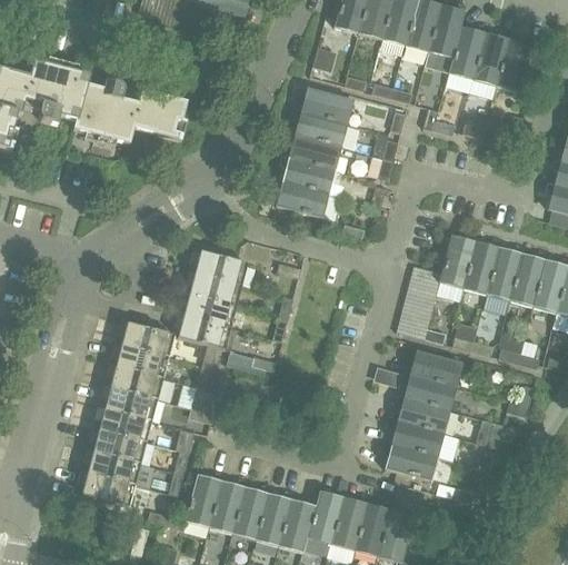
[(141,0),(137,18),(138,18),(139,17),(151,19),(156,0),(141,0)]
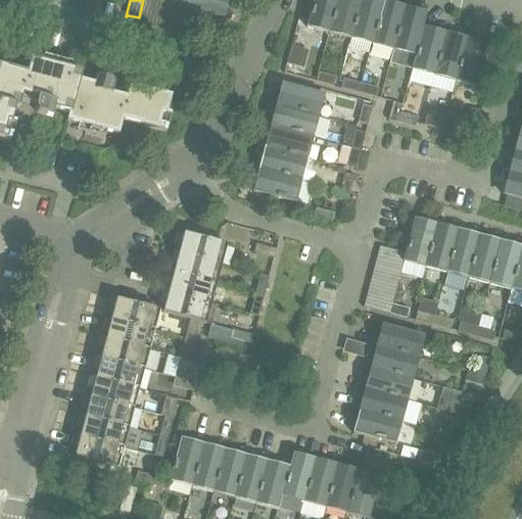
[(150,22),(156,0),(143,0),(139,17),(150,21),(150,22)]
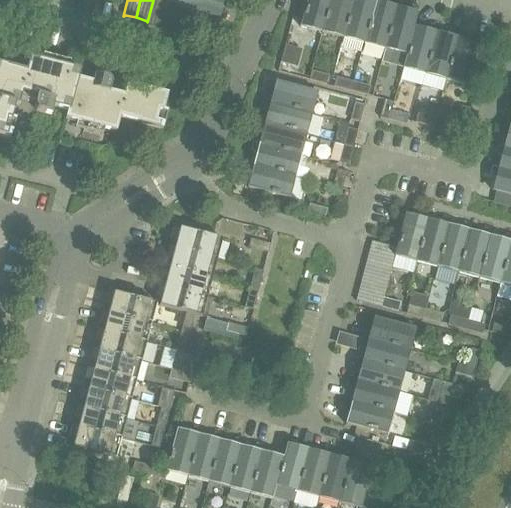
[(153,0),(147,22),(148,23),(148,21),(159,24),(158,25),(159,25),(166,0),(153,0)]
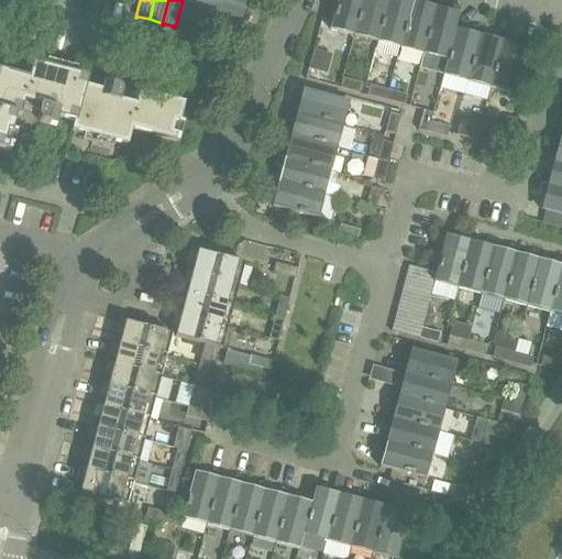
[(188,30),(195,3),(183,0),(175,28),(175,29),(176,26),(188,30)]
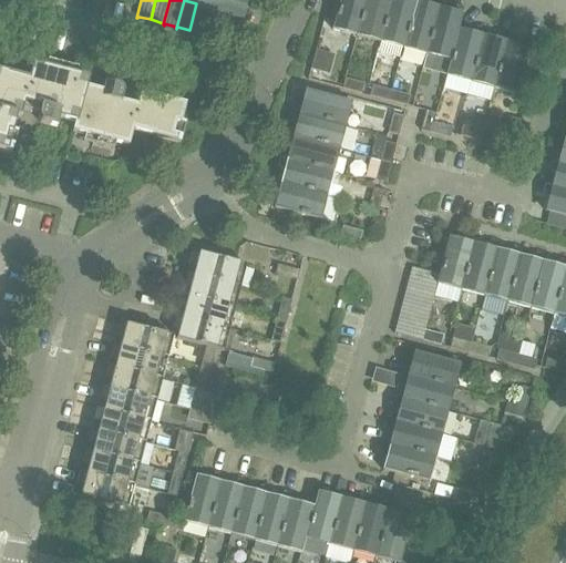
[(245,8),(247,0),(197,0),(196,3),(196,4),(209,8),(250,19),(253,10),(245,8)]
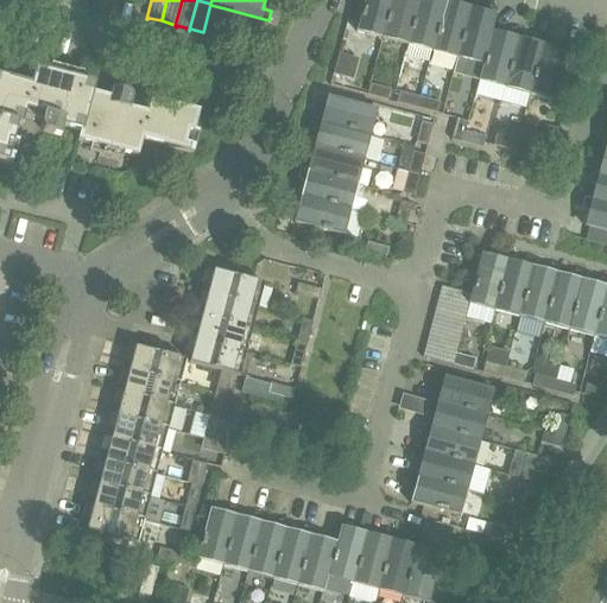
[(364,0),(358,27),(383,35),(391,0),(364,0)]
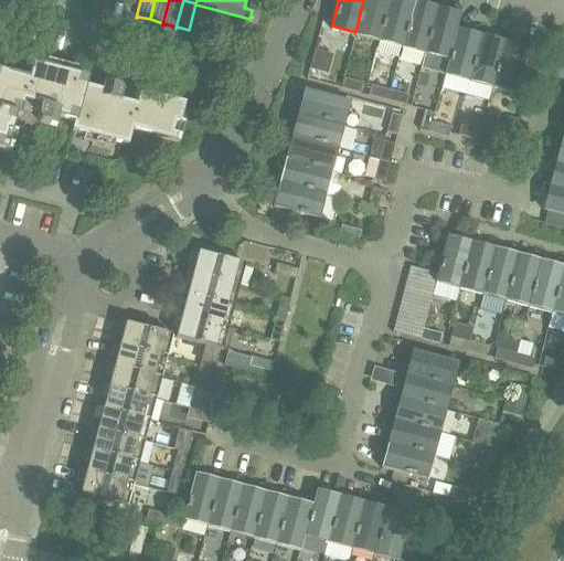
[(363,0),(355,32),(379,39),(389,0),(363,0)]
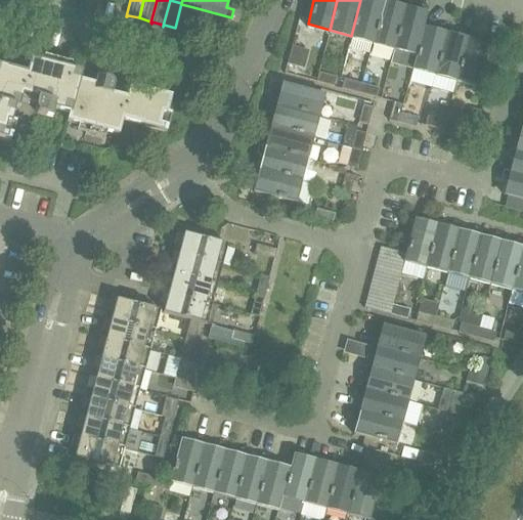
[(360,0),(351,36),(373,41),(383,0),(360,0)]
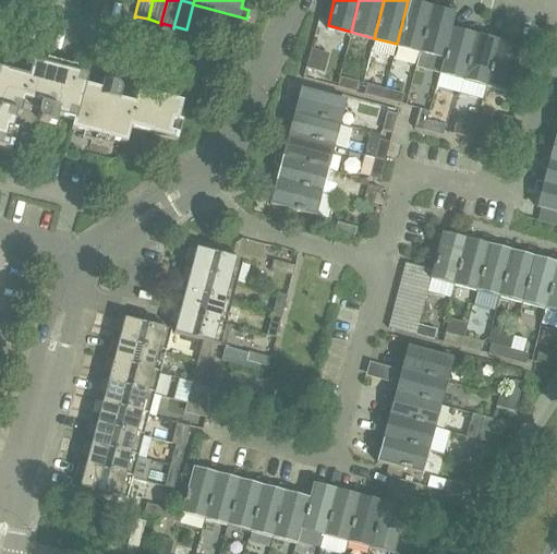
[(424,0),(424,2),(418,0),(408,0),(397,44),(420,50),(432,4),(433,4),(434,0),(424,0)]
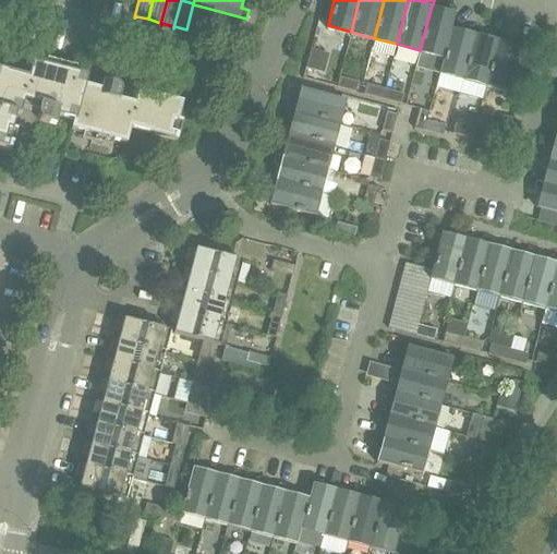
[(432,4),(420,50),(444,57),(451,25),(457,3),(449,1),(447,8),(433,4),(432,4)]
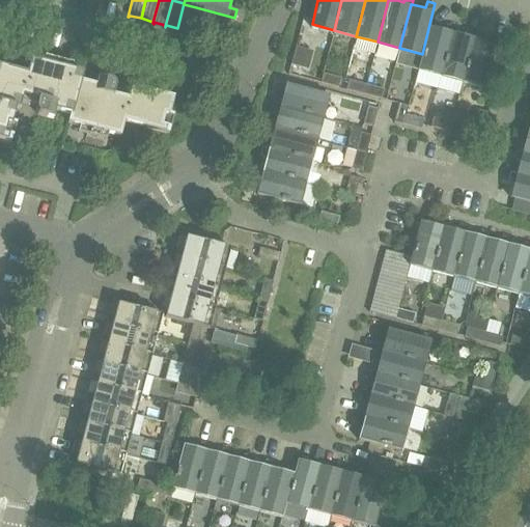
[(184,4),(184,3),(177,28),(189,31),(188,32),(189,33),(196,7),(184,4)]
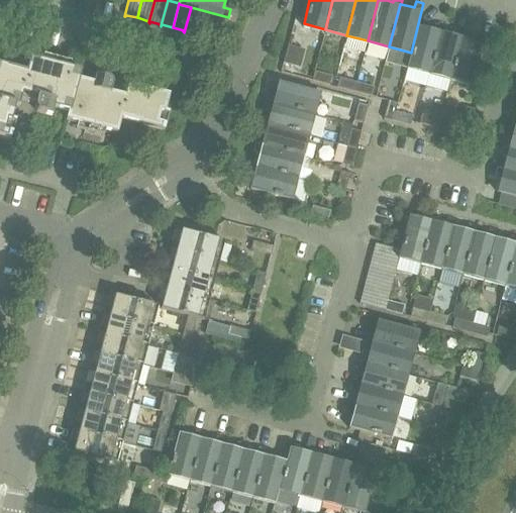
[(418,23),(411,53),(407,66),(429,72),(440,29),(441,29),(443,23),(435,21),(433,27),(418,23)]
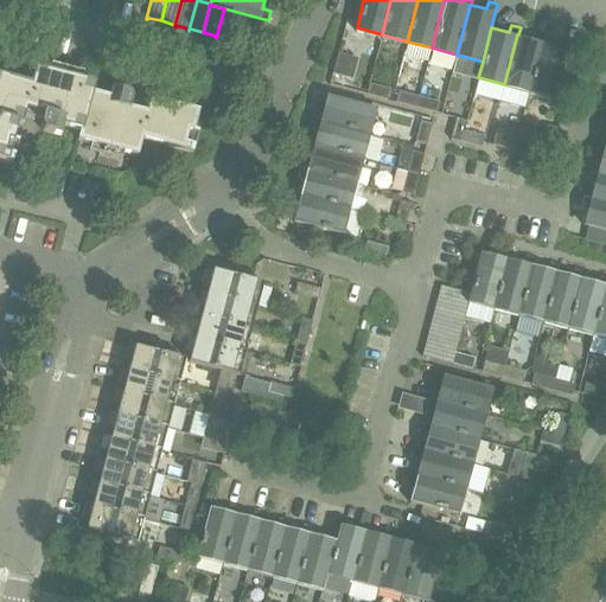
[(517,34),(504,84),(529,91),(542,40),(543,42),(546,34),(536,32),(534,39),(518,34),(517,34)]
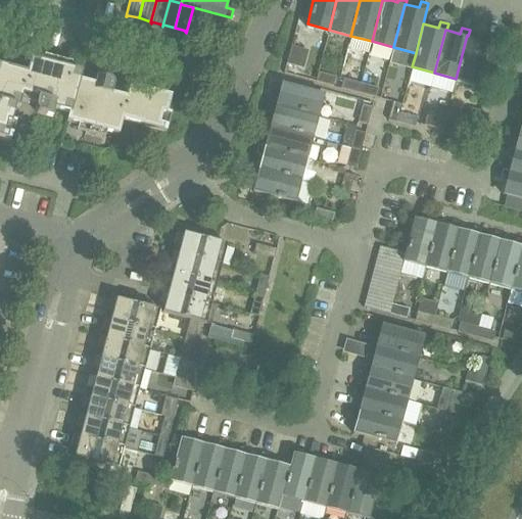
[(481,39),(468,36),(467,35),(456,79),(478,84),(491,35),(483,33),(481,39)]
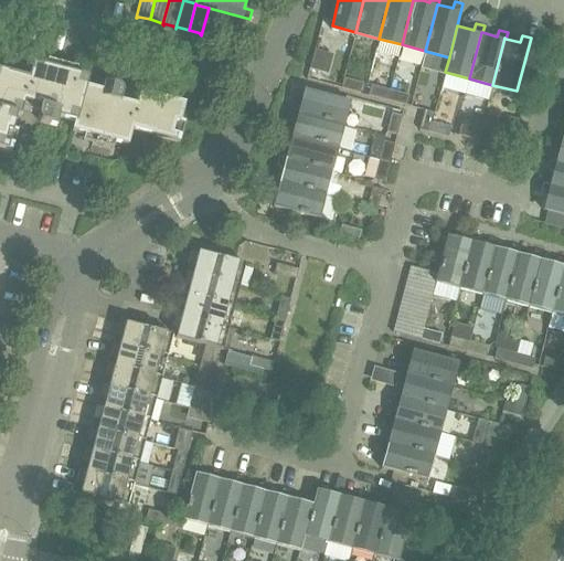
[(316,46),(310,65),(320,69),(326,49),(316,46)]
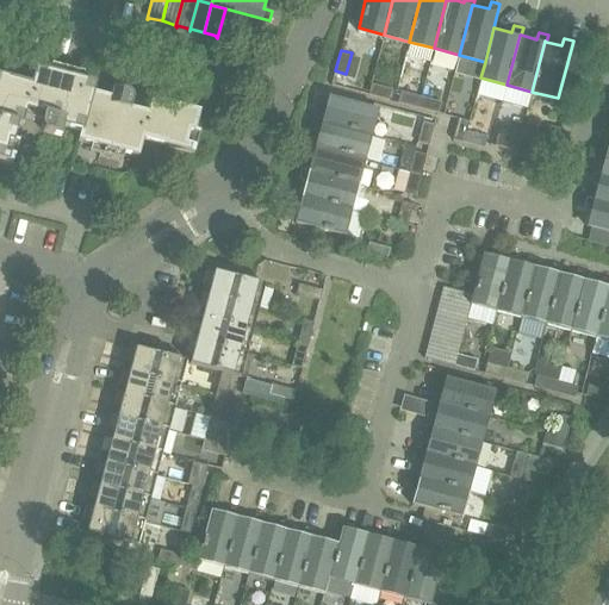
[(64,123),(81,128),(84,129),(93,91),(95,81),(37,66),(32,82),(0,73),(0,116),(19,120),(18,122),(23,123),(28,107),(43,112),(41,122),(41,123),(42,125),(42,126),(43,128),(43,129),(45,129),(61,133),(64,123)]
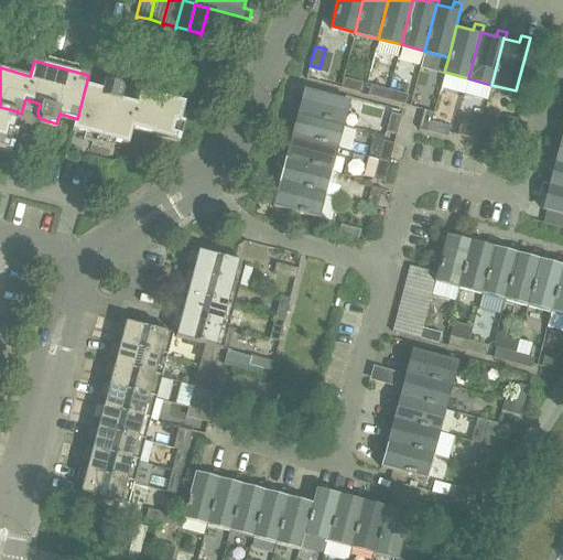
[(344,74),(342,85),(360,90),(364,79),(344,74)]
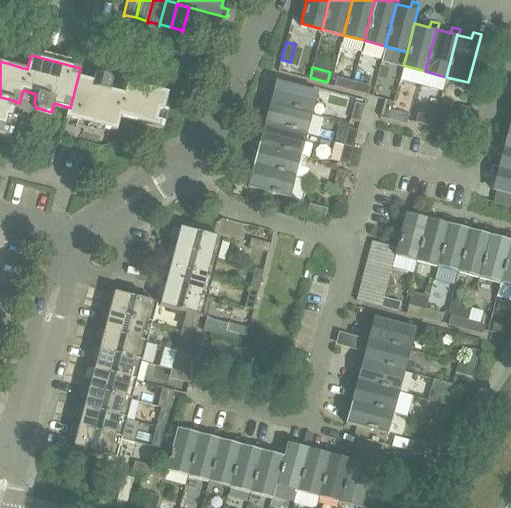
[(93,80),(78,76),(70,108),(68,107),(66,116),(116,129),(120,115),(163,126),(167,109),(163,108),(168,91),(129,81),(125,94),(110,90),(112,82),(112,80),(112,79),(112,78),(111,76),(110,76),(95,72),(93,80)]
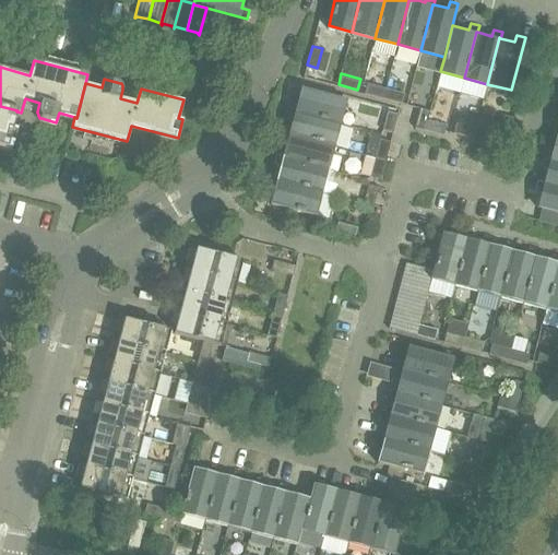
[(368,81),(365,92),(383,96),(387,86),(368,81)]
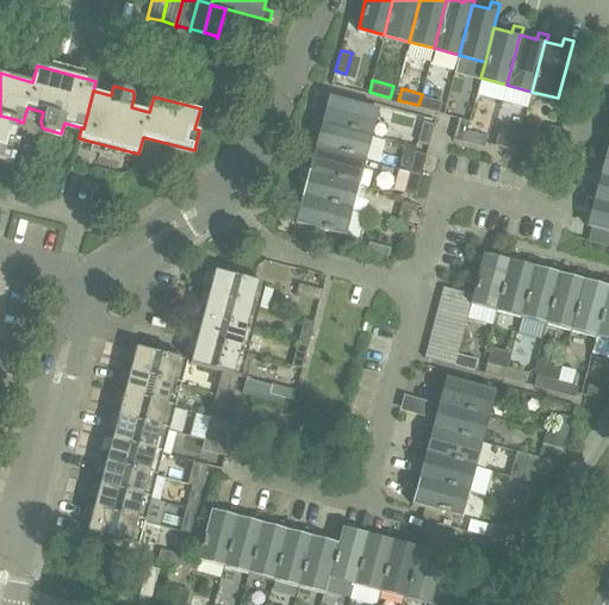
[(327,103),(322,118),(322,119),(372,132),(379,106),(322,92),(319,100),(327,103)]
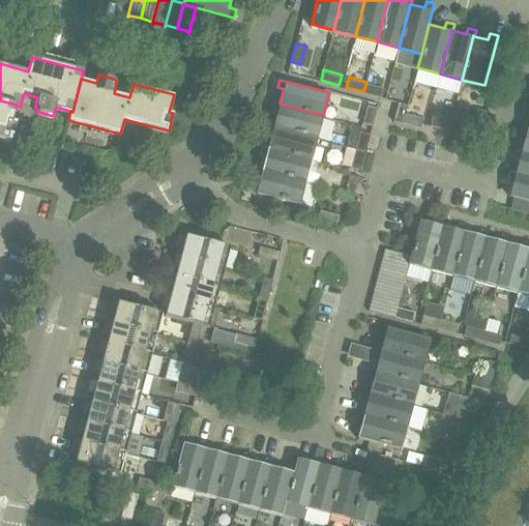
[(384,86),(366,82),(363,91),(382,96),(384,86)]
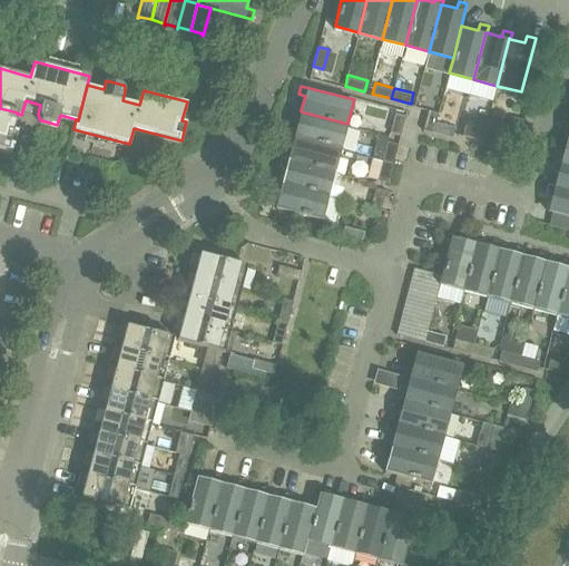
[(18,113),(0,108),(0,148),(11,153),(17,132),(12,130),(17,114),(18,113)]
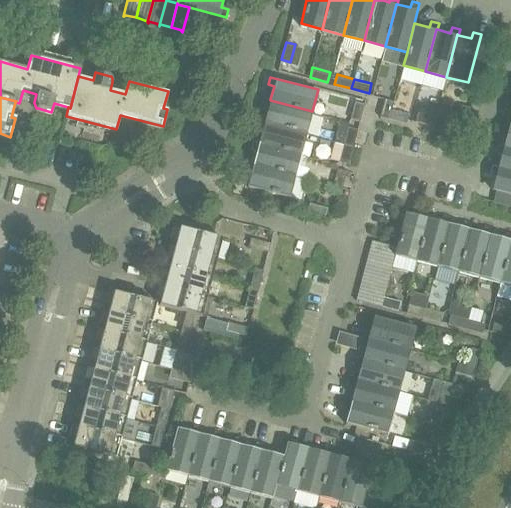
[(307,132),(312,111),(270,100),(270,99),(264,97),(262,105),(268,107),(265,120),(265,121),(307,132)]
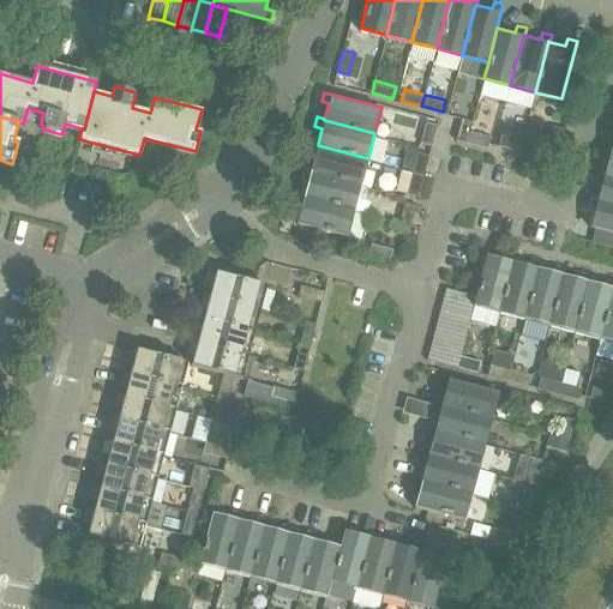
[(474,119),(462,116),(456,137),(468,140),(470,128),(474,119)]
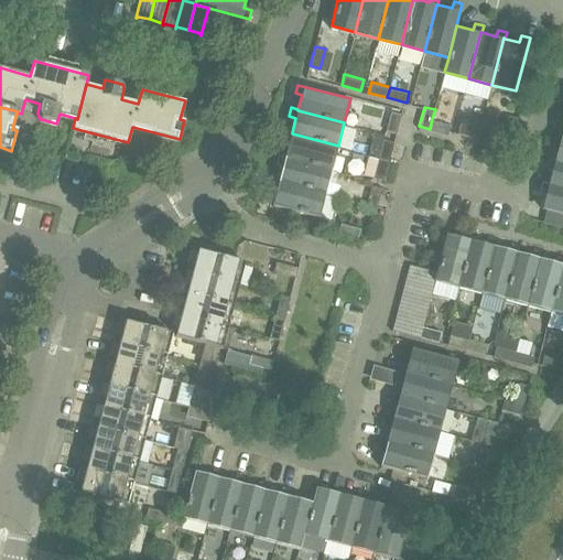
[(397,131),(402,112),(391,109),(387,129),(397,131)]
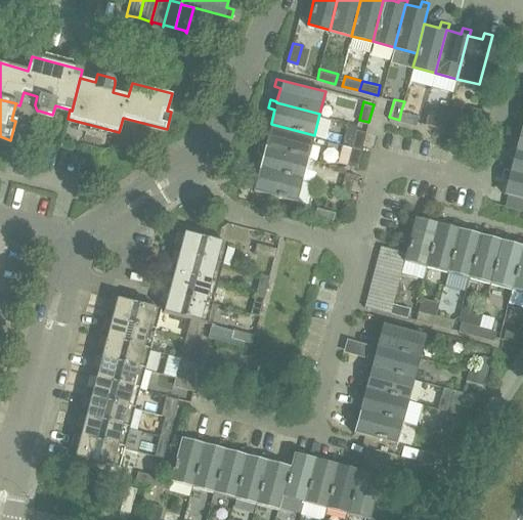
[(468,124),(478,127),(483,109),(473,105),(468,124)]
